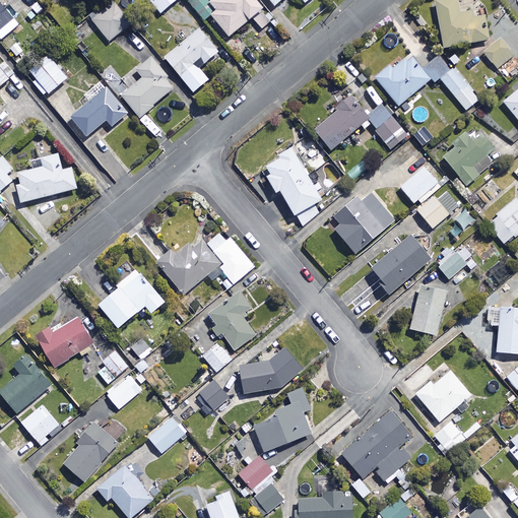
[(149,0),(160,13),(177,0),(149,0)]
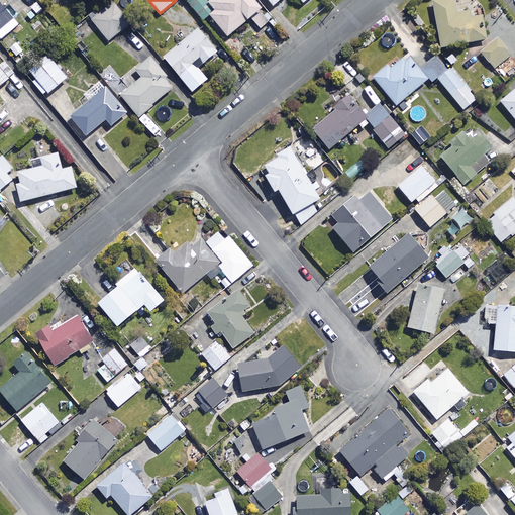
[(262,10),(253,0),(212,0),(210,2),(217,10),(210,15),(227,36),(262,10)]
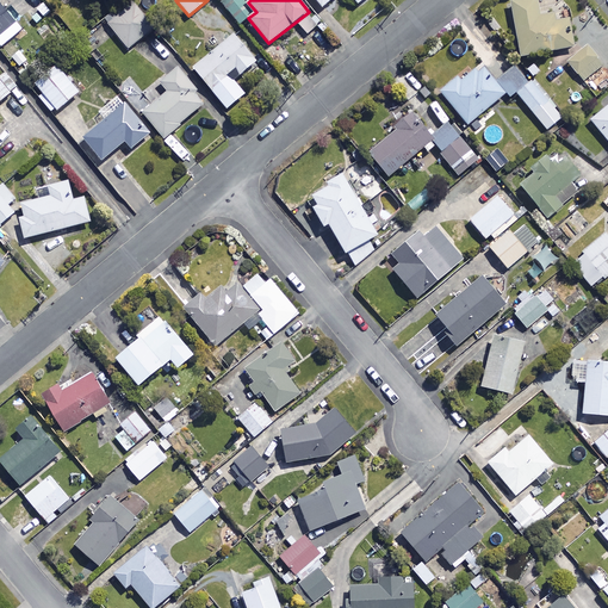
[(539,17),(535,0),(522,0),(510,2),(521,56),(576,47),(570,19),(554,22),(553,13),(539,17)]
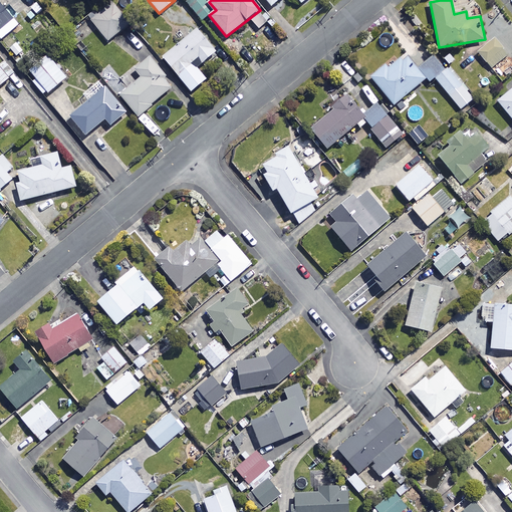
[(130,23),(112,1),(90,17),(107,39),(130,23)]
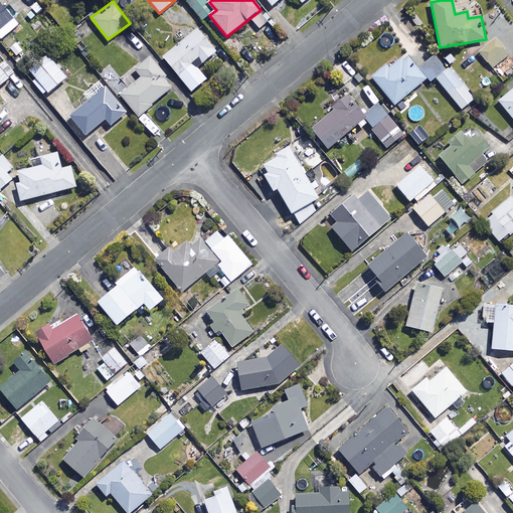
[(0,35),(2,37),(18,24),(0,2),(0,35)]
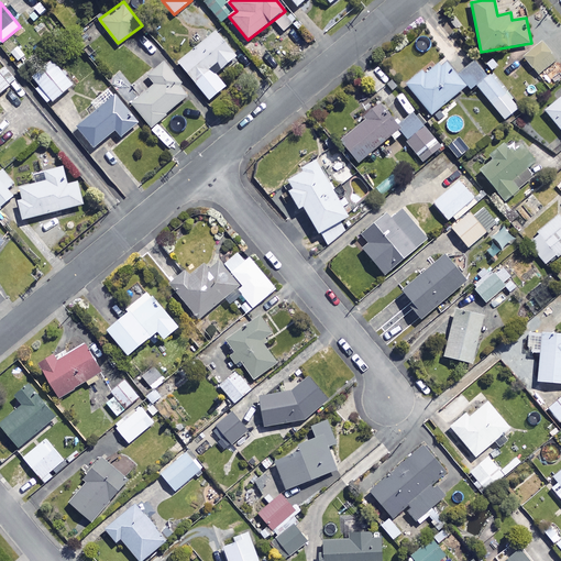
[(237,57),(216,32),(178,62),(209,100),(226,87),(211,68),(218,63),(222,68),(237,57)]
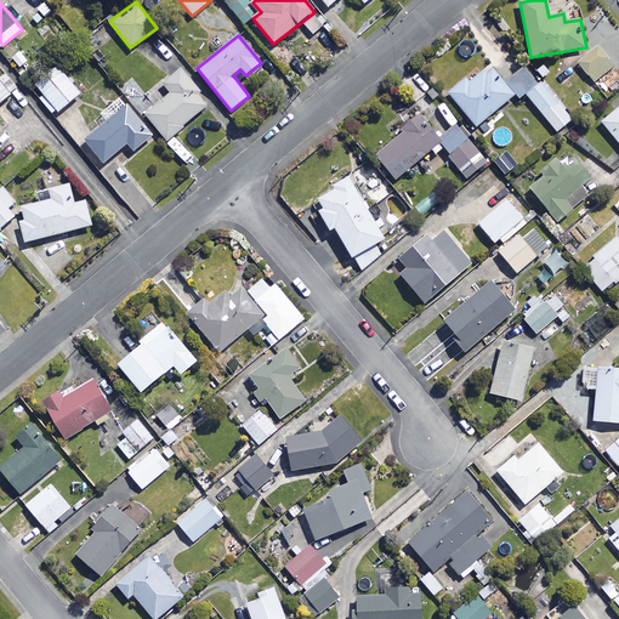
[(611,64),(596,47),(578,63),(592,80),(611,64)]
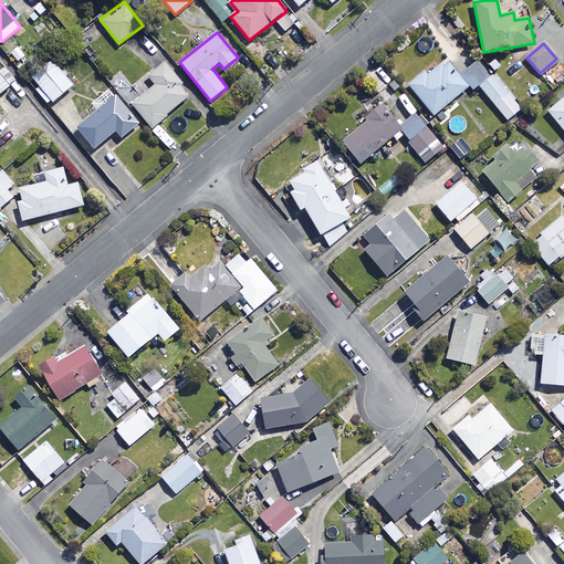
[(408,85),(434,115),(469,86),(471,91),(479,85),(507,119),(521,107),(480,56),(456,76),(444,62),(426,75),(424,72),(408,85)]
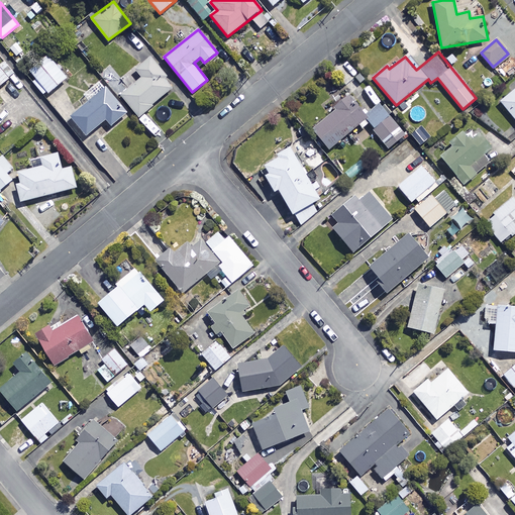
[(68,77),(47,55),(30,70),(38,80),(34,83),(45,96),(68,77)]
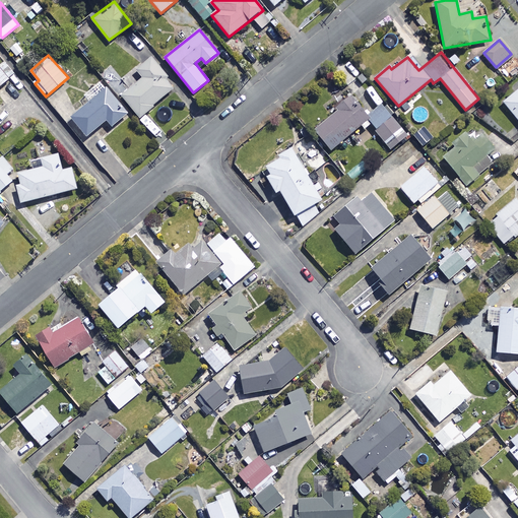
[(175,87),(150,58),(136,69),(143,78),(122,94),(139,116),(175,87)]
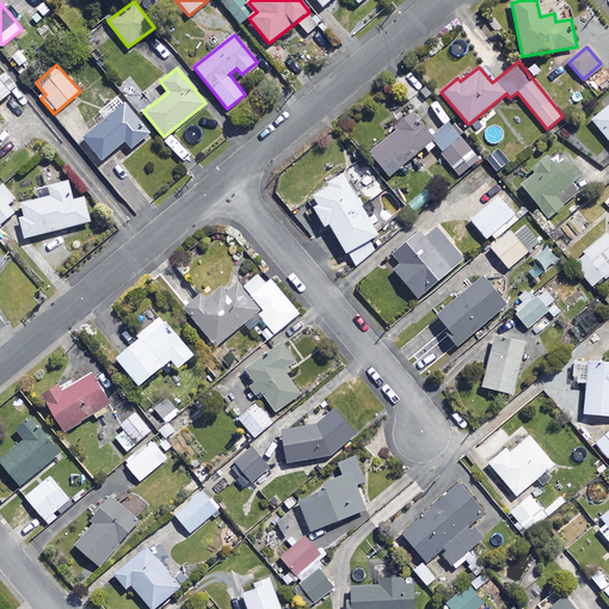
[(0,100),(10,93),(0,81),(0,100)]
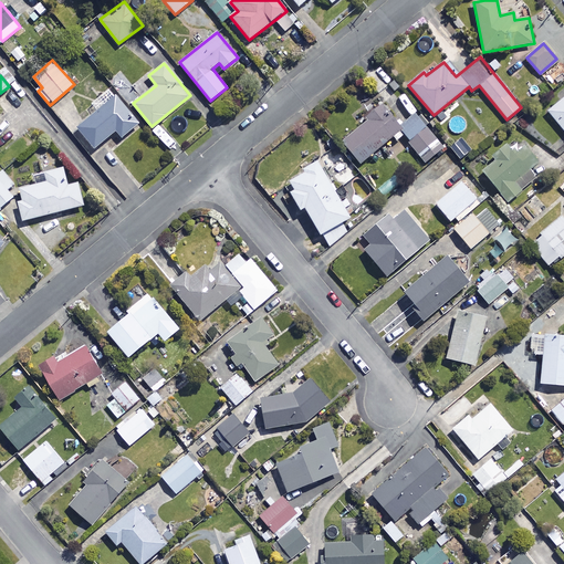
[(139,123),(111,87),(92,103),(97,111),(77,127),(94,148),(116,131),(122,137),(139,123)]
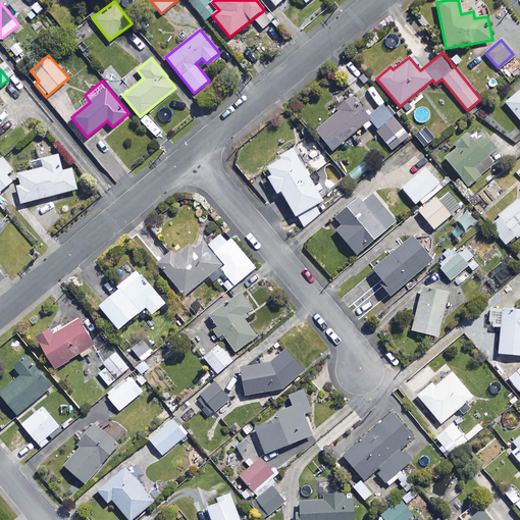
[(374,122),(342,84),(328,96),(341,110),(316,131),(332,150),(363,124),(366,128),(374,122)]
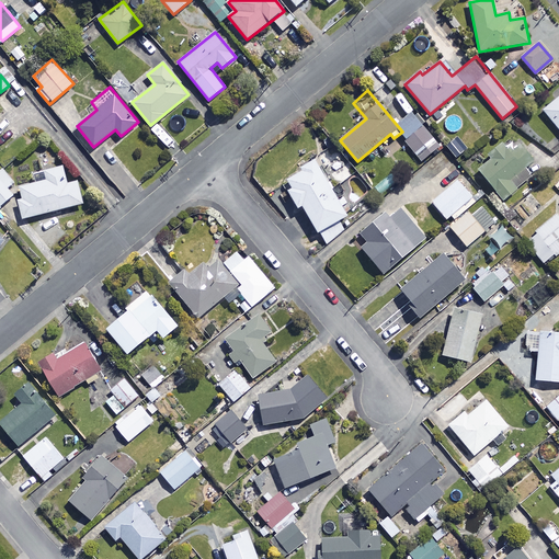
[(558,94),(542,109),(558,129),(558,94)]
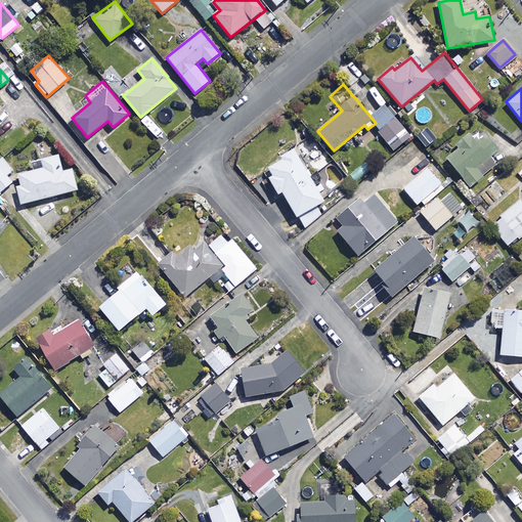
[(386,104),(372,116),(381,128),(378,131),(392,149),(409,136),(386,104)]
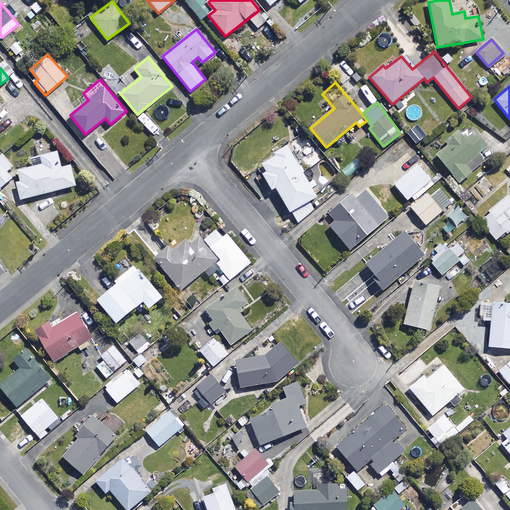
[(474,131),(464,139),(460,133),(435,153),(459,182),(484,162),(477,154),(487,146),(474,131)]
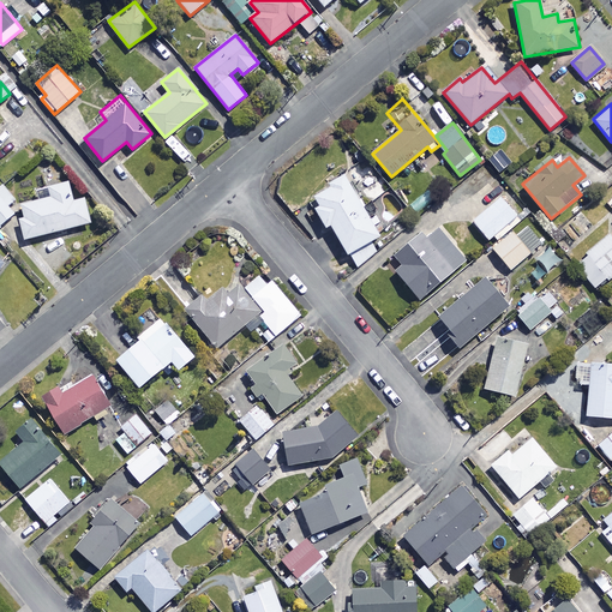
[(499,179),(493,172),(480,184),(486,191),(499,179)]
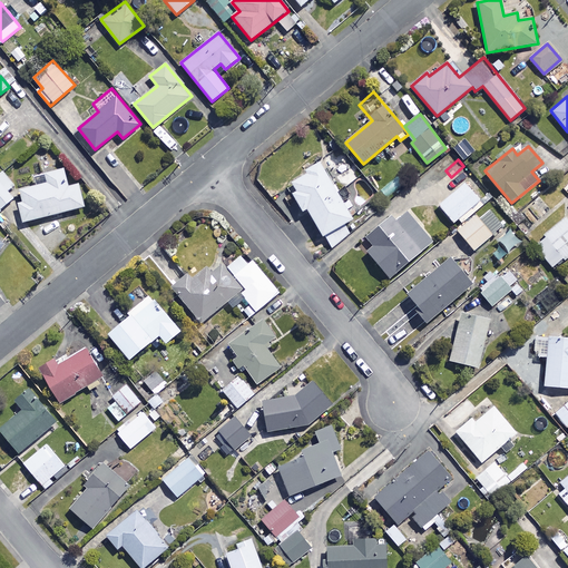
[(362,174),(336,189),(321,164),(292,182),(297,191),(293,194),(303,212),(307,209),(330,245),(350,233),(344,224),(353,218),(350,213),(376,196),(362,174)]
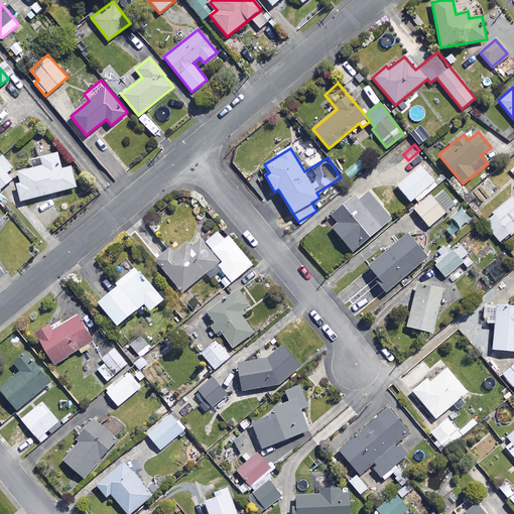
[(61,168),(57,152),(31,159),(33,168),(19,172),(22,183),(17,184),(22,201),(77,186),(71,165),(61,168)]
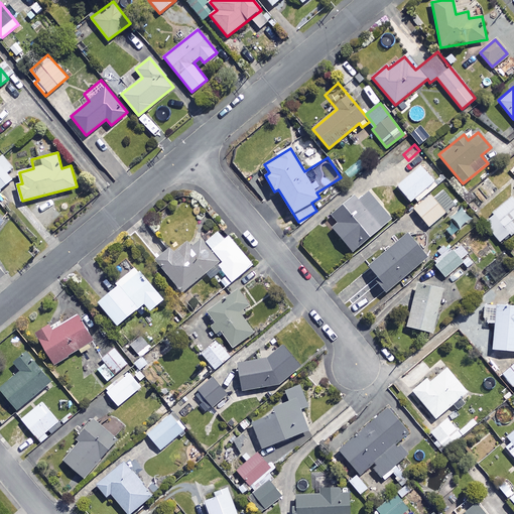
[(13,166),(2,154),(0,155),(0,188),(12,178),(6,172),(13,166)]
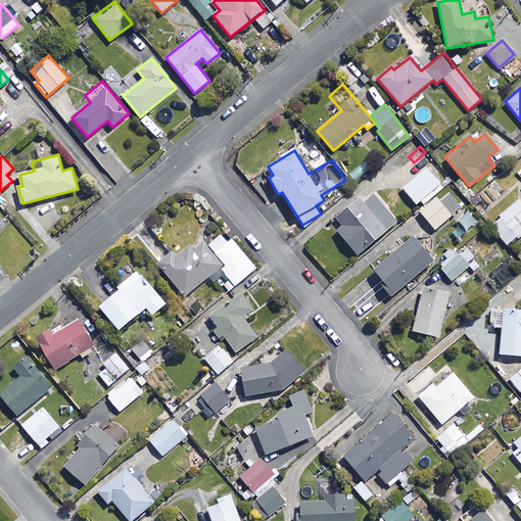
[(401,187),(416,204),(420,201),(423,204),(443,187),(425,167),(401,187)]
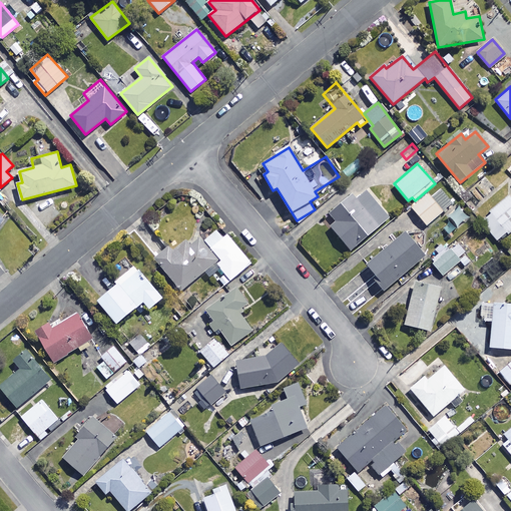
[(453,202),(440,187),(431,195),(428,192),(411,206),(426,224),(453,202)]
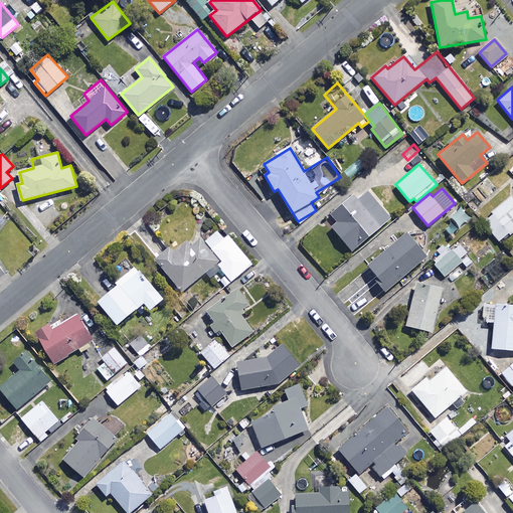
[(390,218),(367,191),(357,200),(354,196),(332,214),(338,220),(331,226),(351,250),(390,218)]
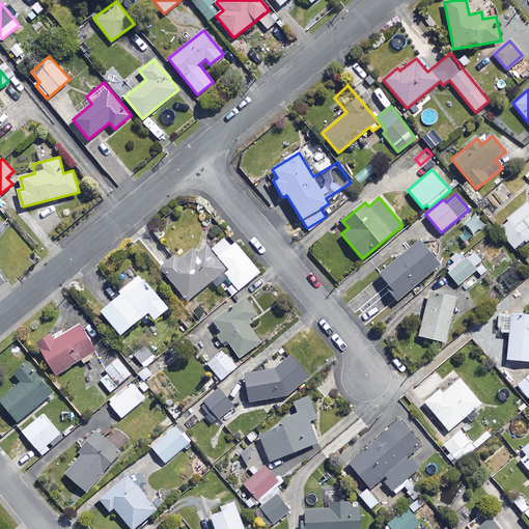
[(528,238),(528,205),(526,201),(505,218),(508,221),(498,229),(514,250),(528,238)]
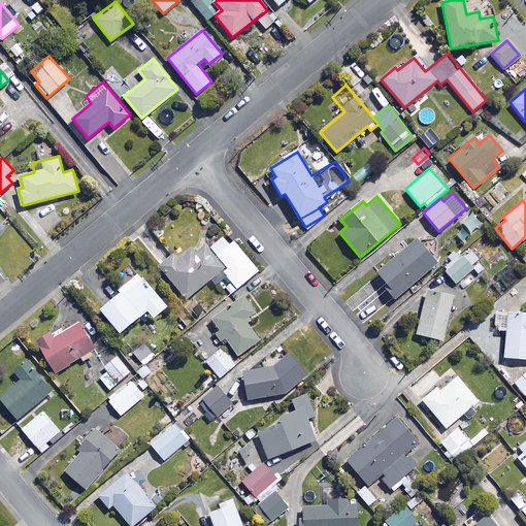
[(481,223),(472,212),(462,222),(469,231),(481,223)]
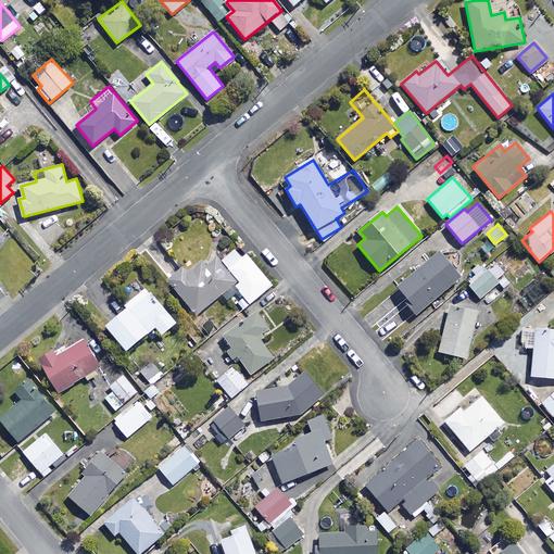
[(241,257),(235,248),(210,268),(202,260),(187,273),(184,267),(168,280),(197,315),(223,293),(227,299),(238,289),(249,303),(272,285),(247,253),(241,257)]
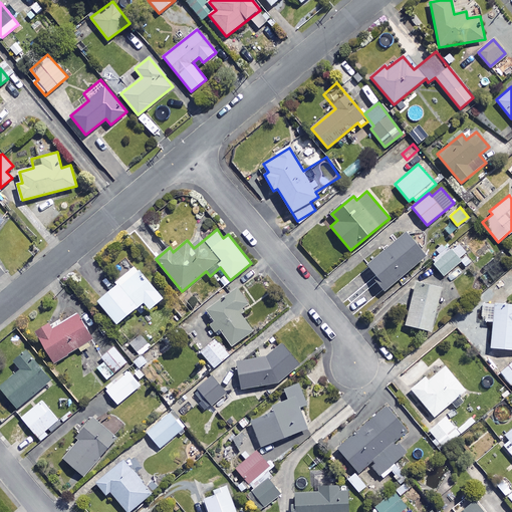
[(426,257),(407,234),(367,266),(377,278),(375,280),(385,291),(426,257)]
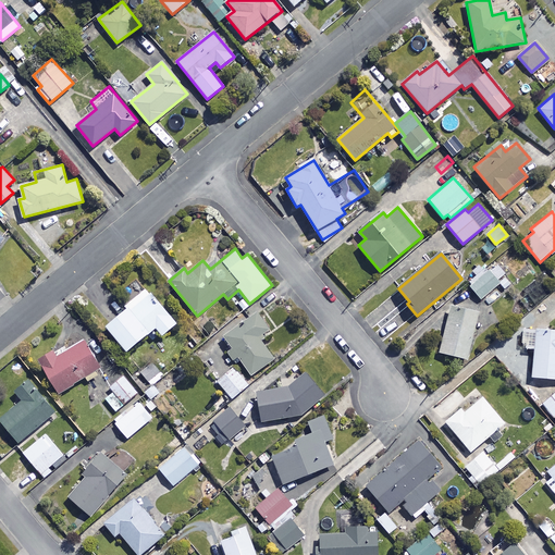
[(498,283),(488,270),(469,285),(480,298),(498,283)]
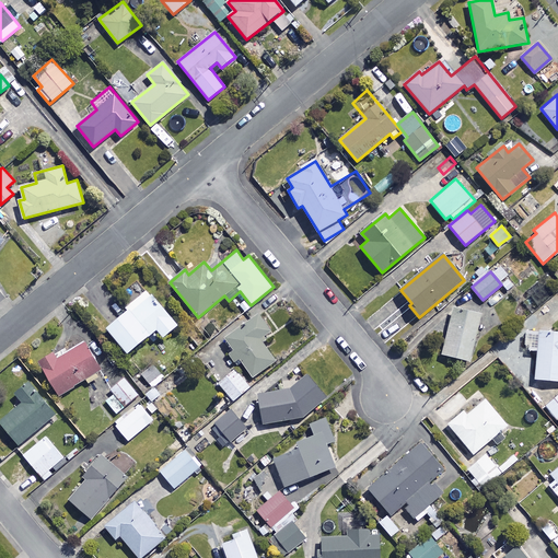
[(178,325),(148,289),(126,307),(129,311),(108,329),(129,353),(158,330),(164,337),(178,325)]
